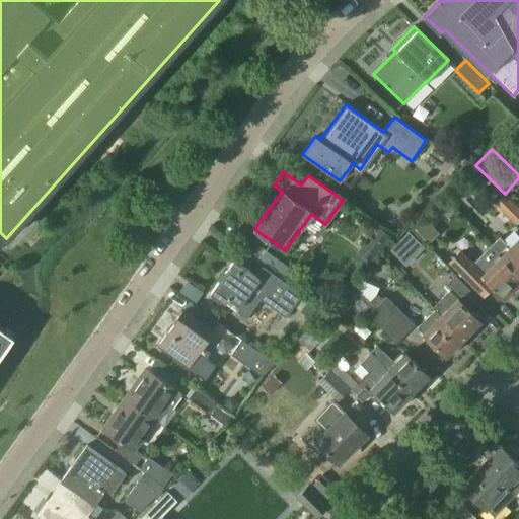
[(518,218),(518,209),(503,194),(495,202),(515,222),(518,218)]
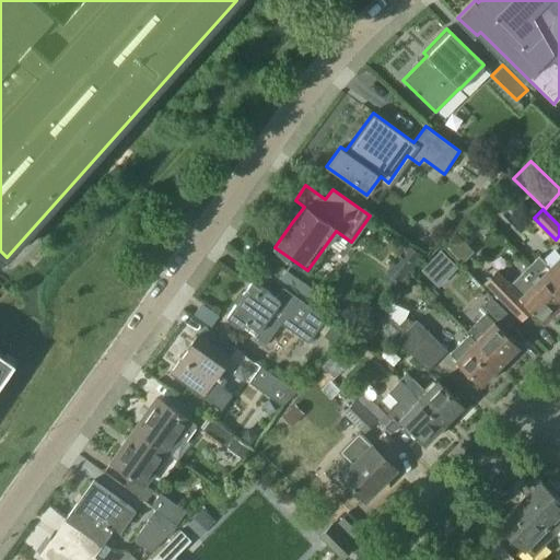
[(559,256),(549,267),(538,256),(529,265),(559,294),(559,256)]
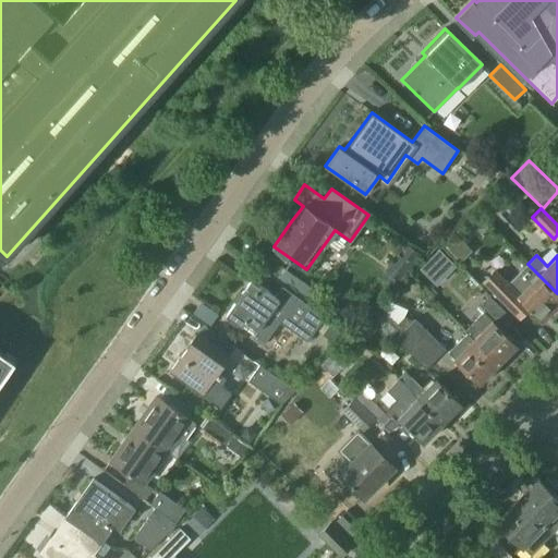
[(495,271),(484,282),(520,319),(531,308),(543,320),(546,317),(548,318),(555,312),(554,310),(557,305),(557,293),(528,264),(519,273),(508,283),(495,271)]
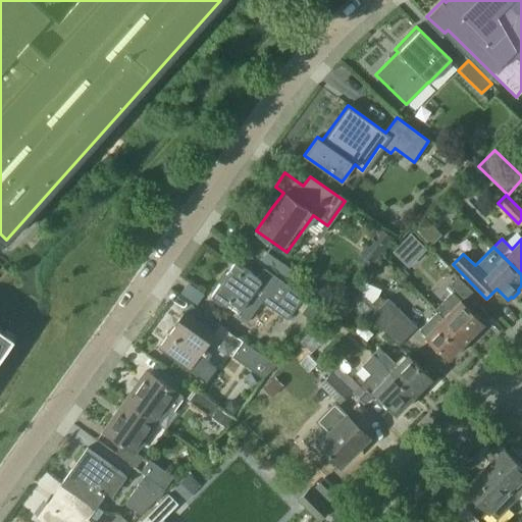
[(296,272),(265,250),(258,261),(289,282),(296,272)]
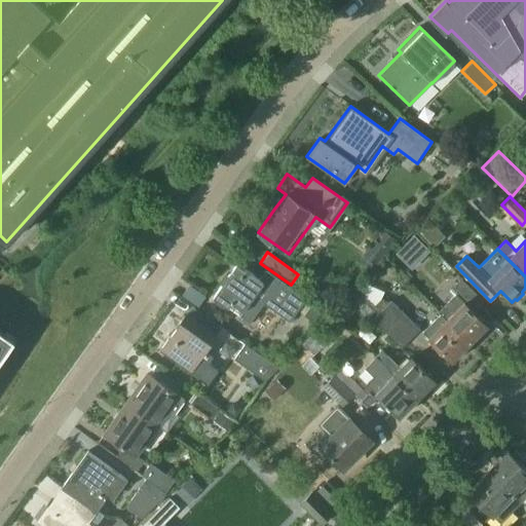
[(306,298),(266,269),(260,279),(237,263),(213,297),(228,307),(232,302),(242,309),(238,314),(239,315),(240,315),(250,323),(264,303),(290,322),(306,298)]
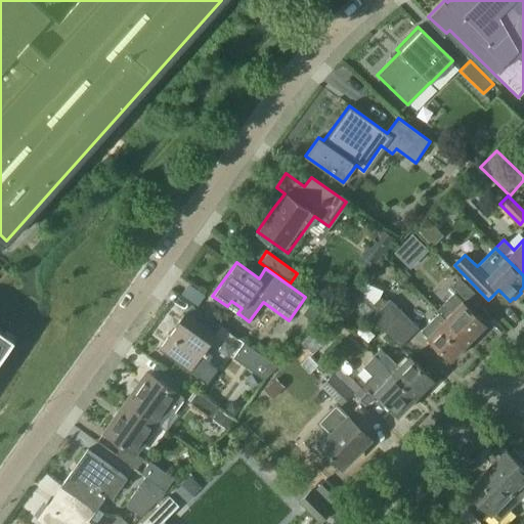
[(436,309),(438,312),(469,342),(477,334),(479,335),(484,329),(484,326),(486,324),(470,308),(480,299),(459,277),(448,287),(453,292),(436,309)]
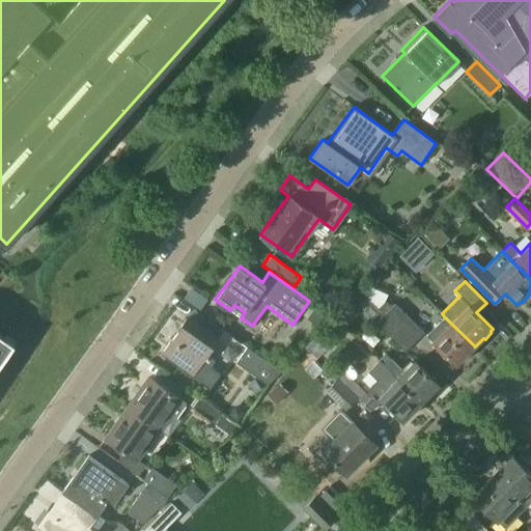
[(422,333),(392,304),(384,312),(414,341),(422,333)]
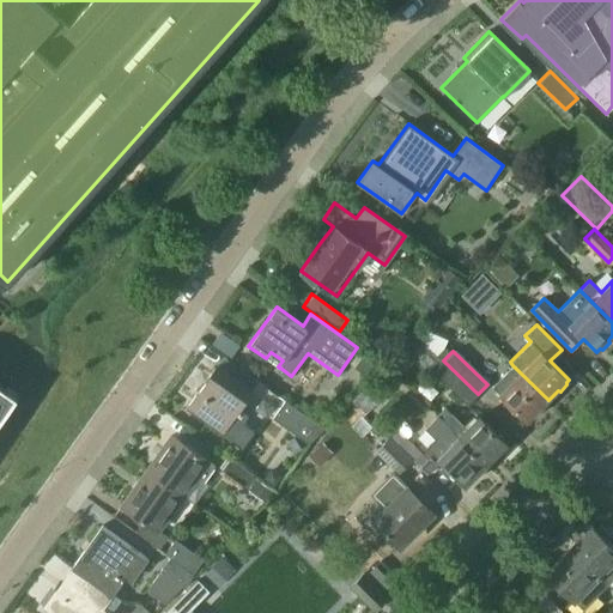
[(366,353),(356,368),(371,380),(382,364),(366,353)]
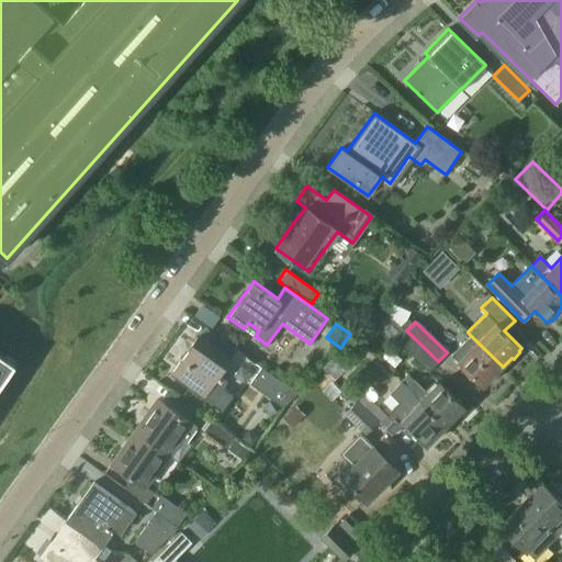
[(438,361),(406,330),(396,340),(427,372),(438,361)]
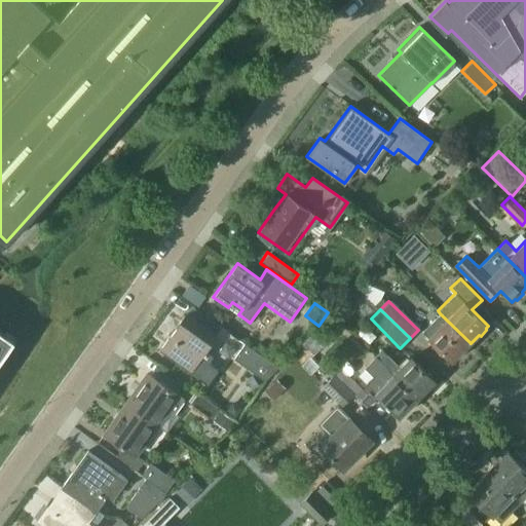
[(471,343),(440,313),(422,331),(452,362),(454,360),(456,360),(463,352),(462,351),(471,343)]
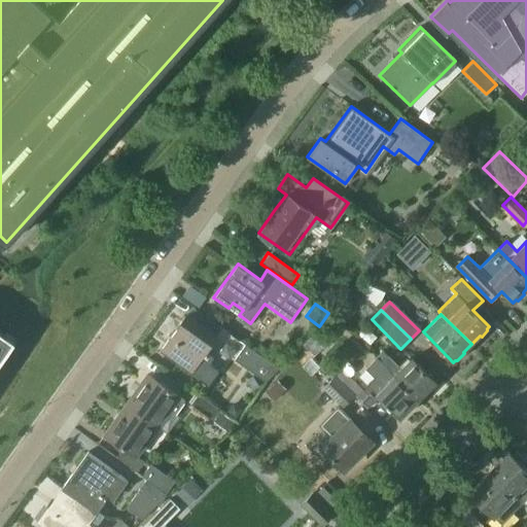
[(184,316),(160,351),(207,386),(219,370),(208,362),(214,354),(208,350),(216,339),(185,317),(184,316)]
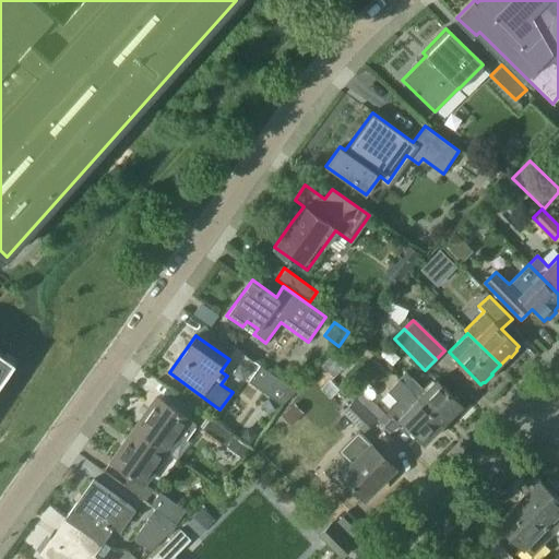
[(0,378),(2,376),(3,375),(6,377),(16,360),(6,353),(3,356),(2,355),(2,356),(0,354),(0,378)]
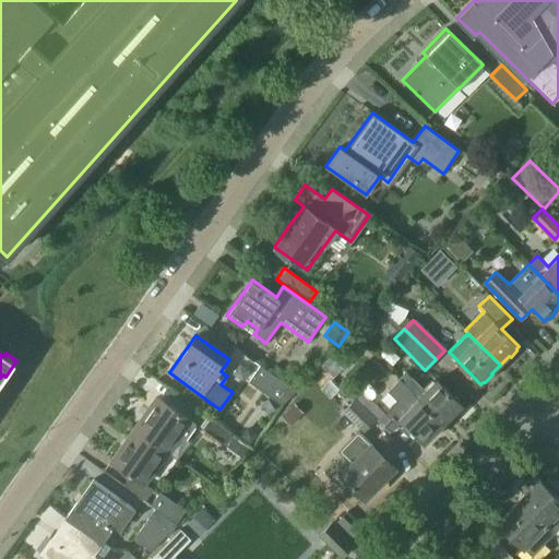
[(259,366),(248,381),(262,391),(273,376),(259,366)]
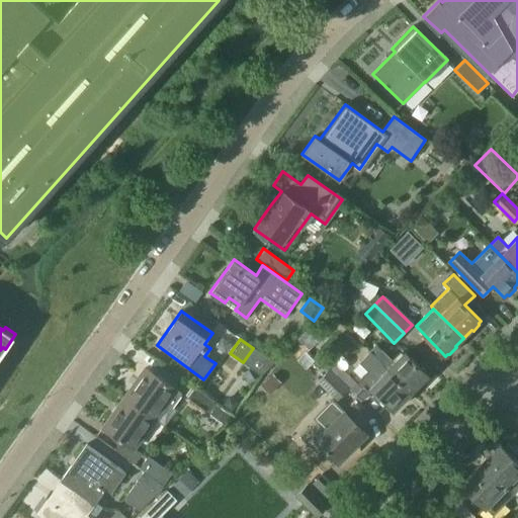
[(428,374),(406,352),(394,363),(380,351),(375,356),(411,392),(428,374)]
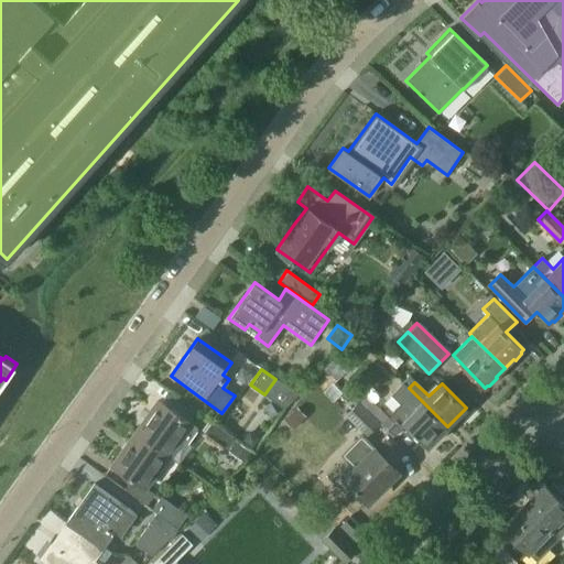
[(447,426),(409,388),(398,399),(411,413),(403,421),(427,445),(447,426)]
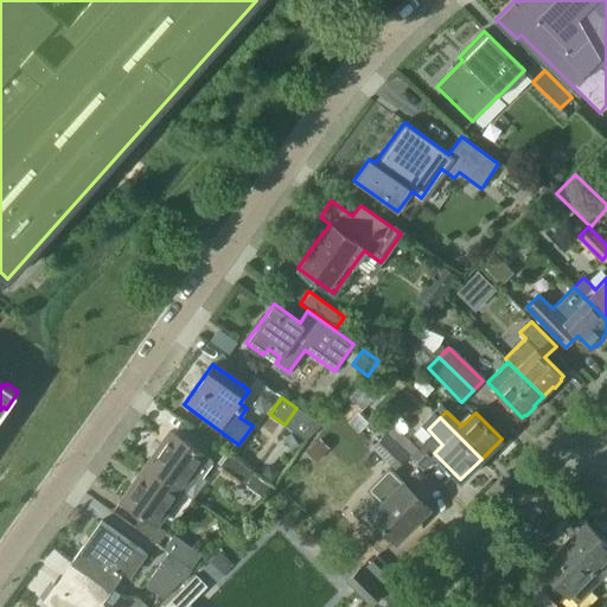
[(202,475),(212,460),(174,432),(158,454),(154,453),(146,466),(180,491),(195,471),(202,475)]
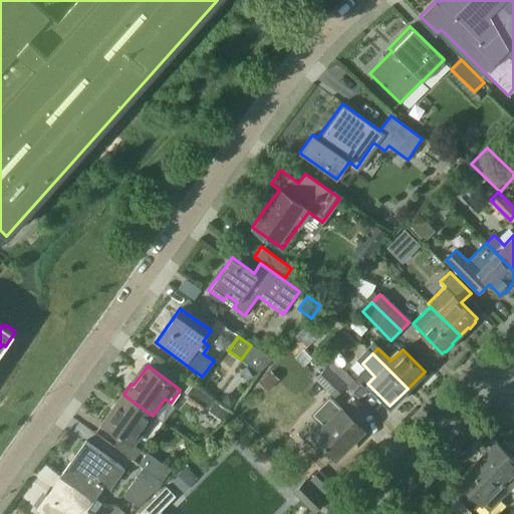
[(346,386),(339,379),(327,367),(316,379),(335,397),(346,386)]
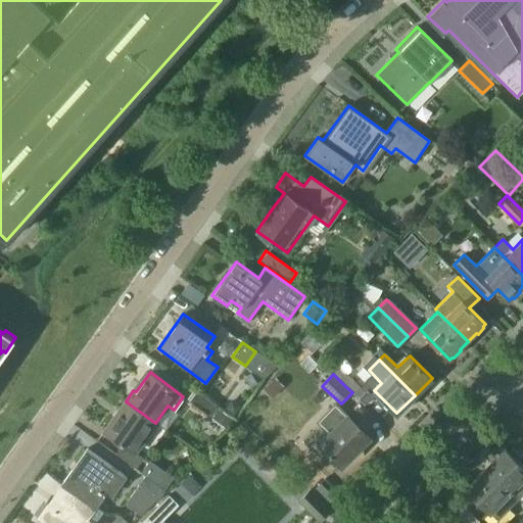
[(372,393),(354,376),(345,386),(352,392),(364,402),(372,393)]
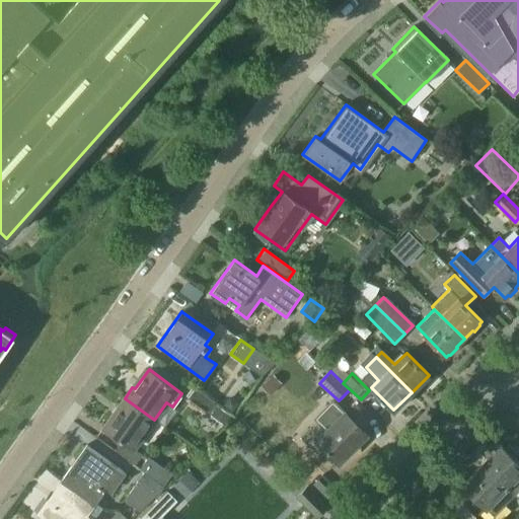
[(217,403),(195,388),(189,397),(210,413),(217,403)]
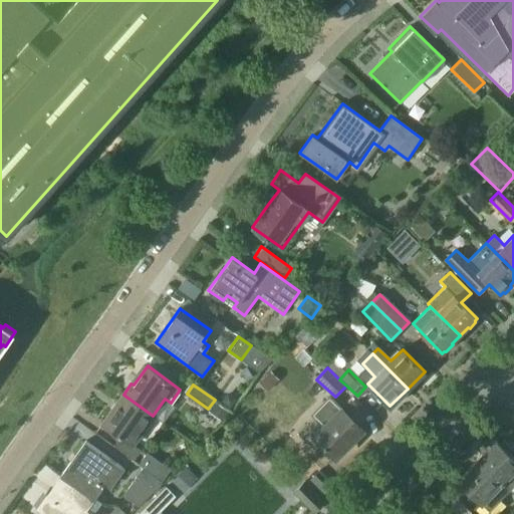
[(225,395),(221,400),(229,406),(235,397),(231,394),(225,395)]
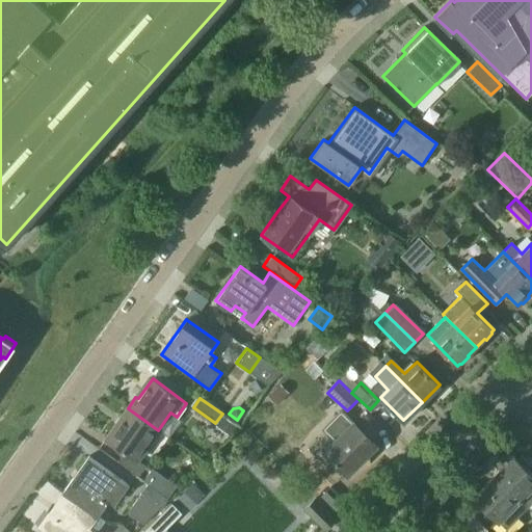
[(136,460),(158,430),(128,408),(106,439),(136,460)]
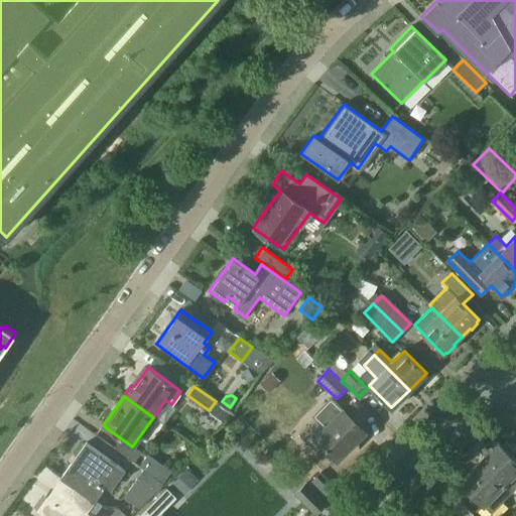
[(365,434),(354,424),(355,422),(331,398),(313,415),(324,425),(313,435),(337,459),(353,442),(355,444),(365,434)]
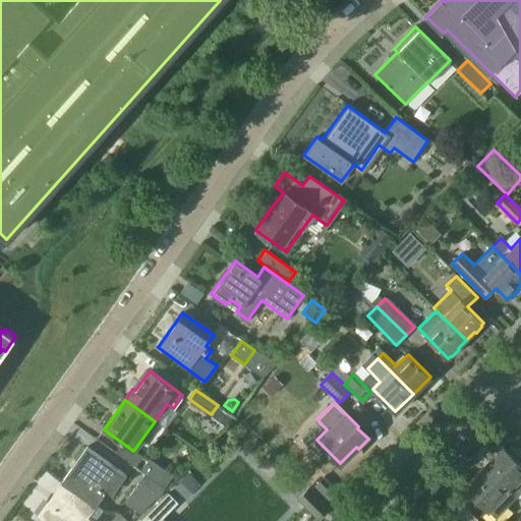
[(219,407),(212,416),(224,424),(231,415),(219,407)]
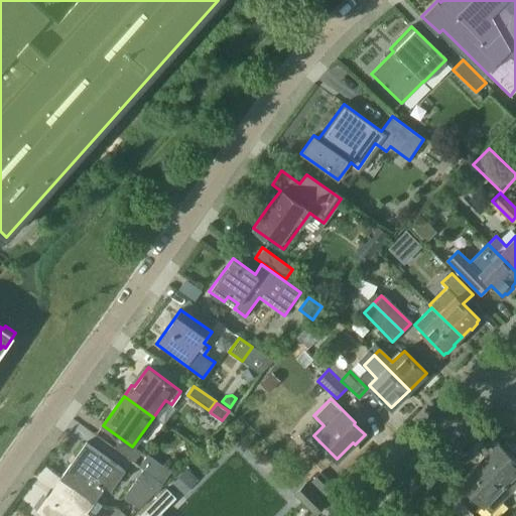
[(111,490),(125,471),(85,442),(60,477),(95,501),(106,486),(111,490)]
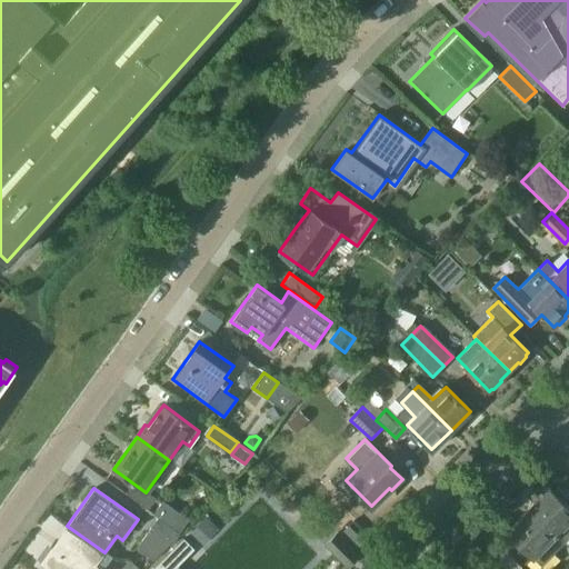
[(568,537),(568,508),(563,502),(568,498),(557,488),(552,492),(550,489),(530,508),(565,542),(568,537)]
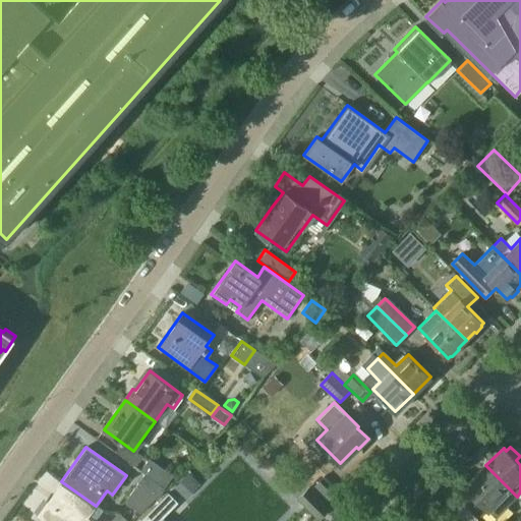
[(273,451),(261,462),(275,479),(287,468),(273,451)]
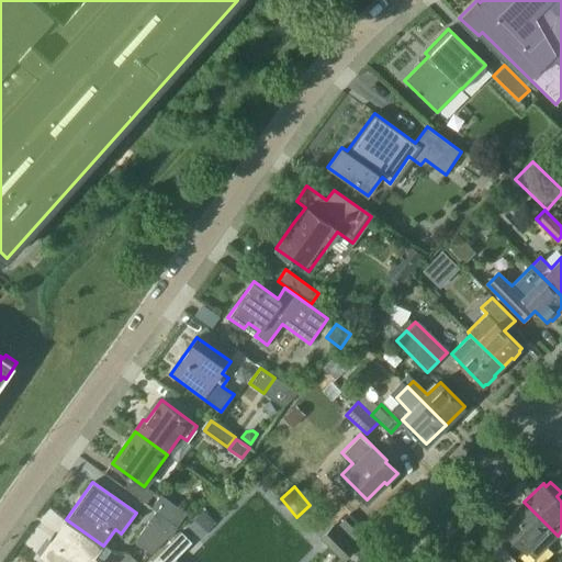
[(187,514),(160,495),(152,507),(170,520),(171,519),(178,525),(187,514)]
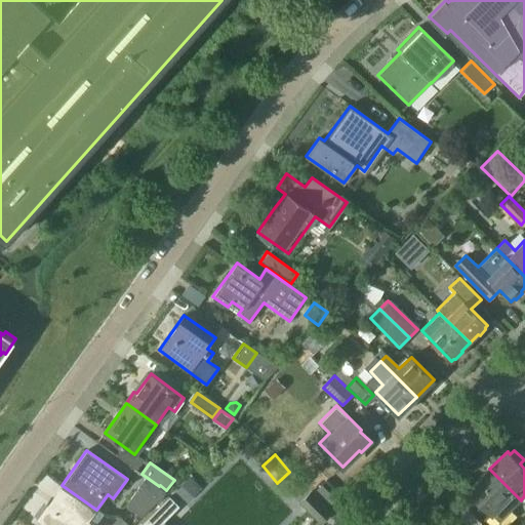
[(521,500),(489,469),(468,491),(499,522),(521,500)]
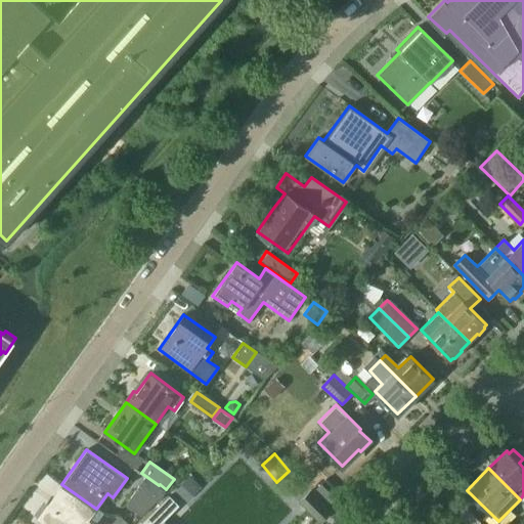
[(326,475),(311,491),(321,500),(337,485),(326,475)]
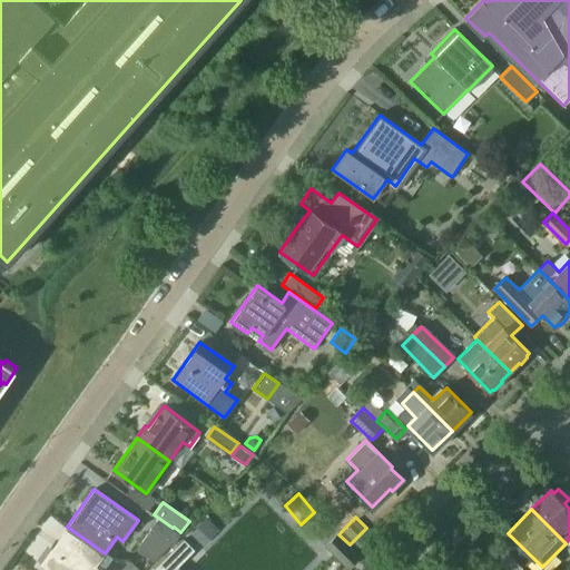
[(202,544),(217,529),(207,519),(190,534),(202,544)]
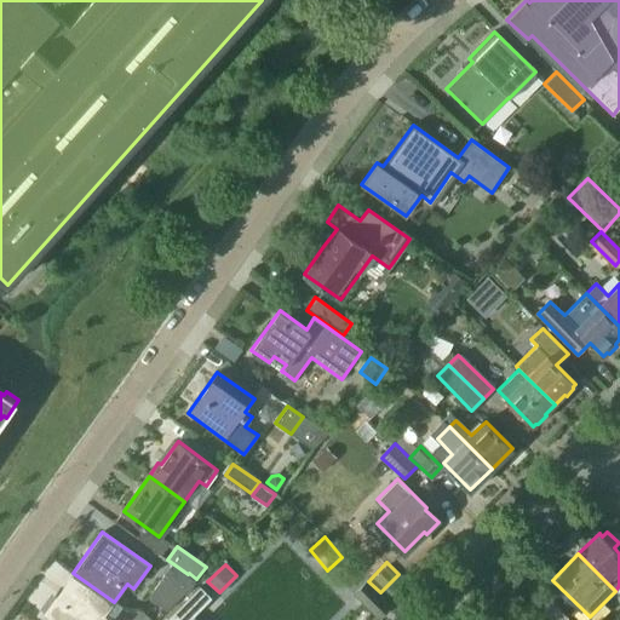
[(159,616),(194,581),(172,566),(143,606),(159,616)]
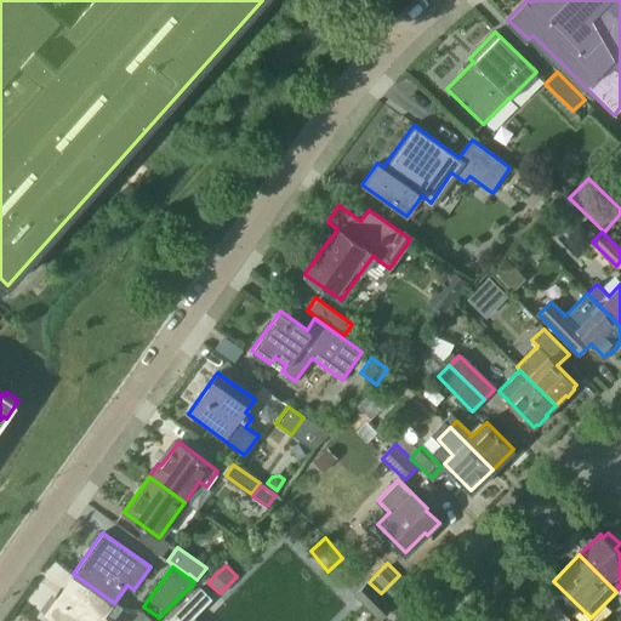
[(112,620),(106,616),(114,603),(73,574),(44,615),(52,620),(112,620)]
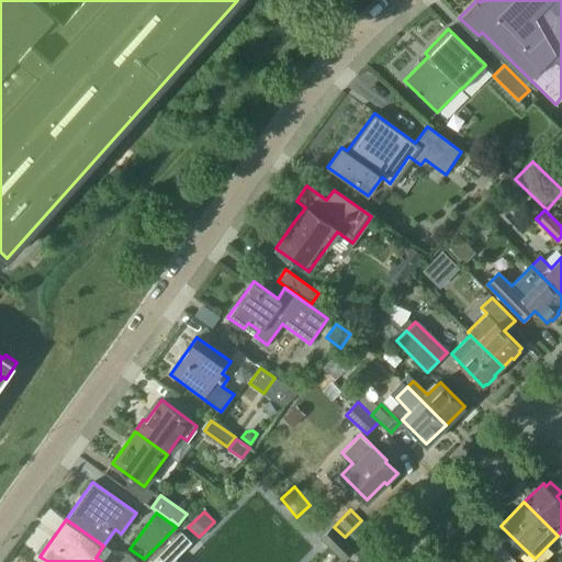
[(334,527),(334,526),(322,538),(344,560),(356,548),(345,537),(334,527)]
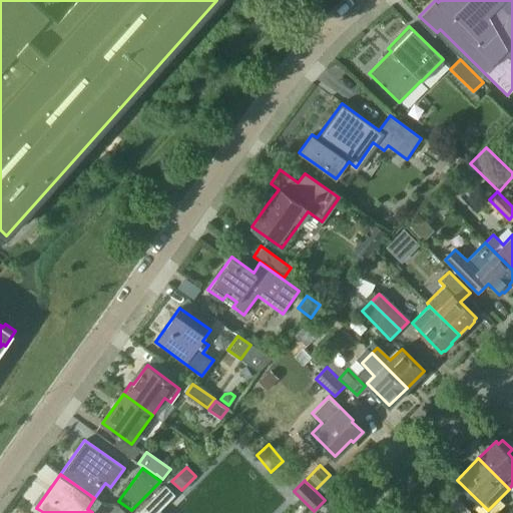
[(161,512),(159,510),(174,494),(165,485),(137,512),(161,512)]
